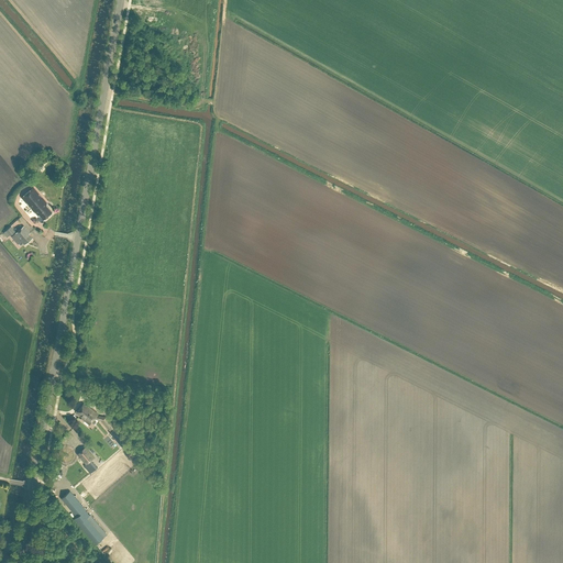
[(35,212),(39,216),(40,214),(44,219),(52,212),(46,206),(47,202),(33,187),(21,197),(35,212)]
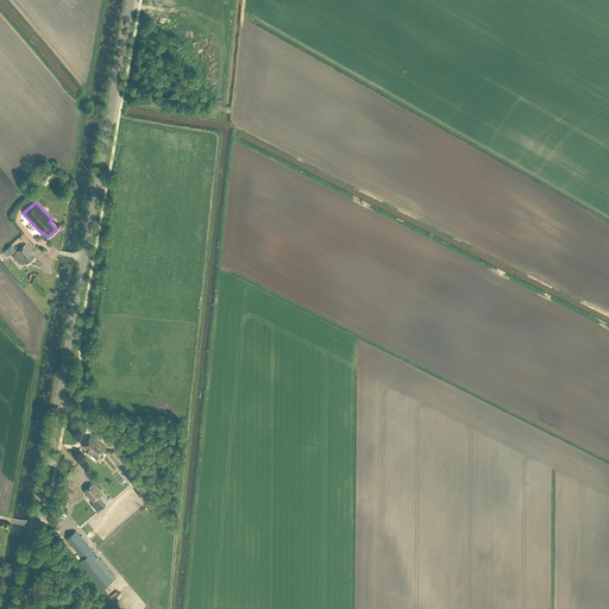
[(26,244),(17,252),(26,264),(35,257),(31,252),(32,252),(26,244)]
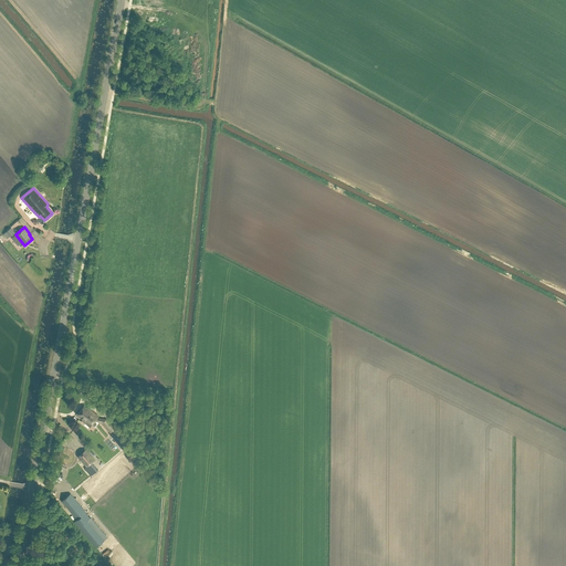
[(84,406),(77,413),(83,418),(82,420),(91,426),(95,420),(97,418),(98,416),(91,409),(90,410),(84,406)]
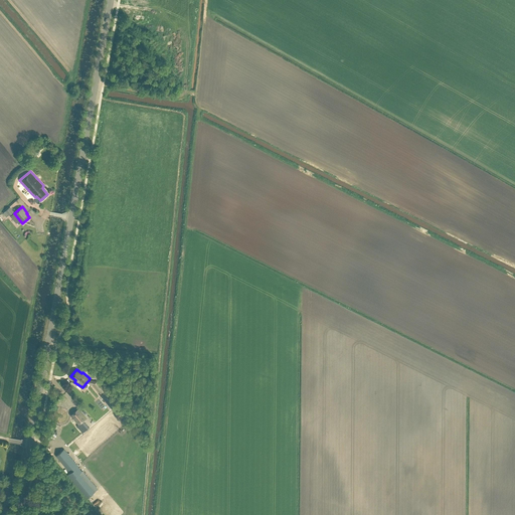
[(89,380),(87,382),(94,383),(94,384),(101,393),(104,390),(105,390),(97,381),(89,380)]
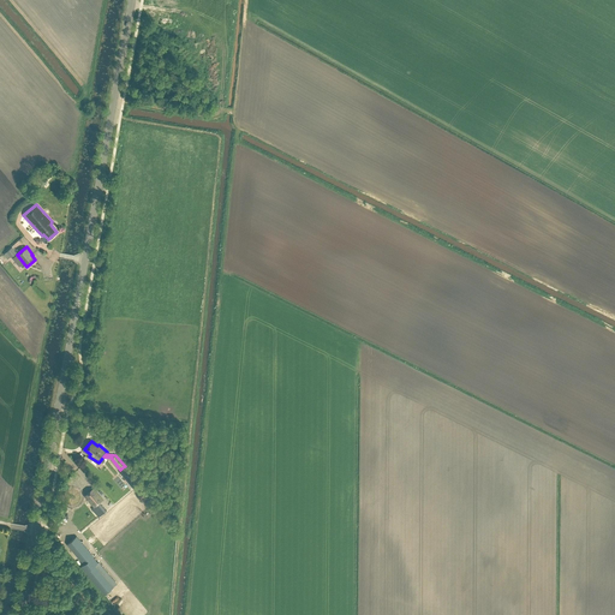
[(125,466),(120,471),(131,484),(136,481),(125,466)]
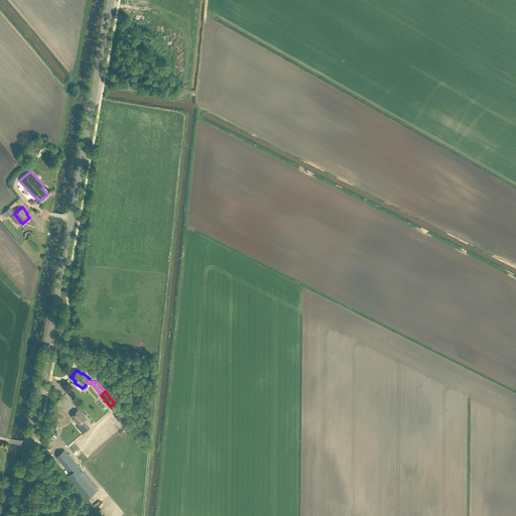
[(123,404),(118,409),(128,421),(129,420),(133,417),(123,404)]
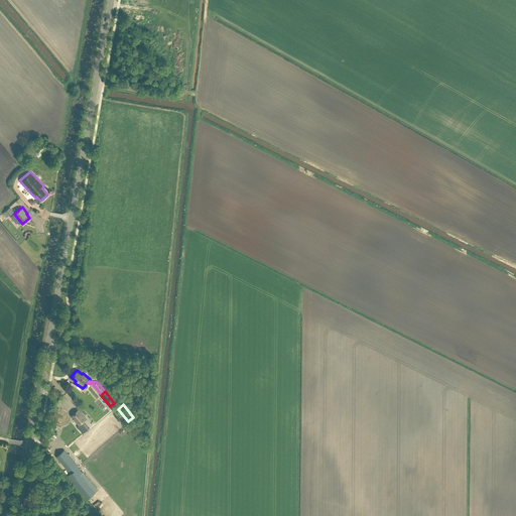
[(71,415),(79,425),(77,426),(83,433),(90,428),(84,421),(86,419),(78,409),(71,415)]
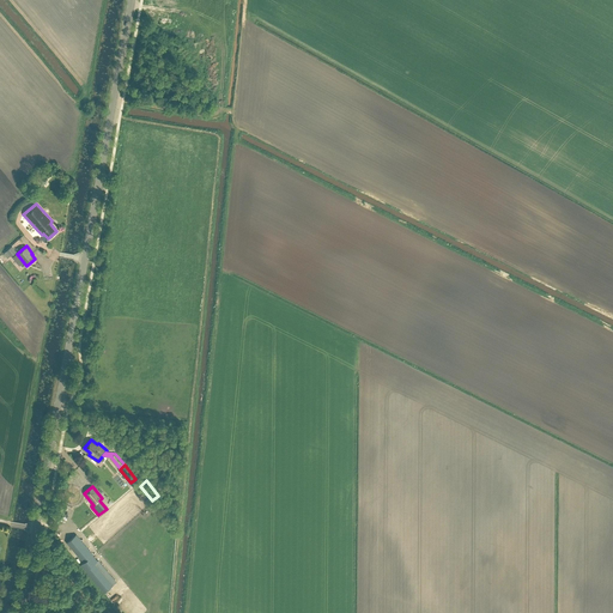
[(97,560),(76,535),(67,541),(84,562),(82,564),(105,592),(113,584),(95,563),(97,560)]
